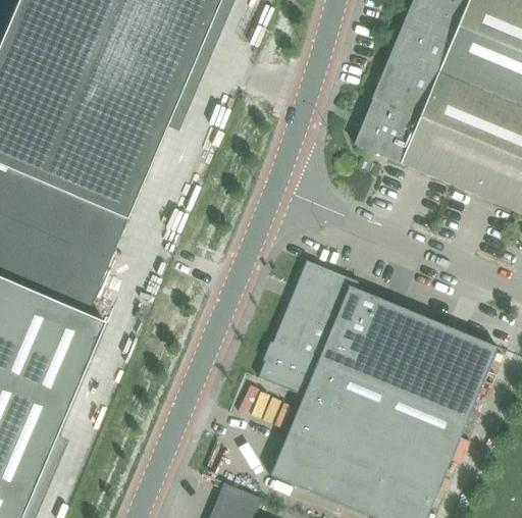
[(0,275),(87,313),(111,254),(219,0),(17,0),(0,42),(0,275)]
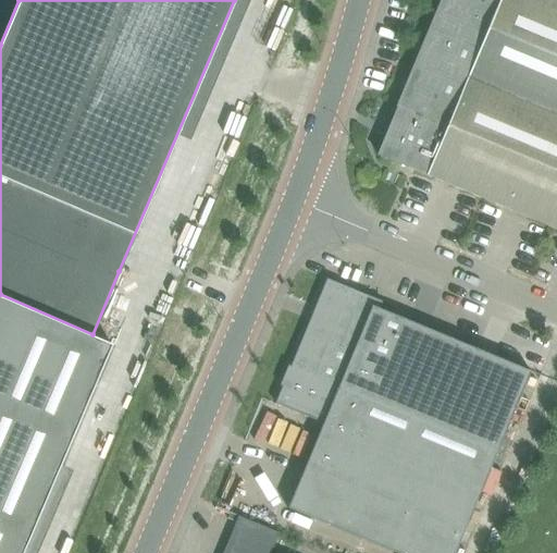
[(438,0),(396,103),(398,105),(386,132),(378,154),(556,229),(556,0),(438,0)]
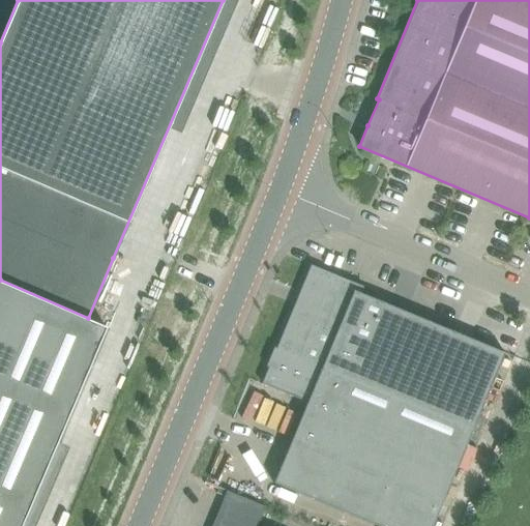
[(472,339),(470,338),(452,330),(408,312),(390,304),(363,293),(366,286),(350,279),(314,263),(307,279),(303,289),(301,293),(297,301),(278,346),(276,345),(268,363),(270,364),(264,380),(308,400),(275,480),(383,525),(434,525),(506,353),(472,339)]
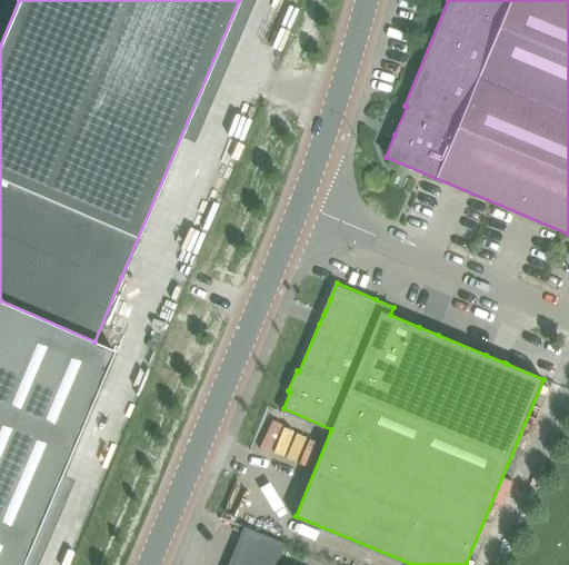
[(0,300),(0,564),(22,564),(115,350),(95,342),(0,300)]
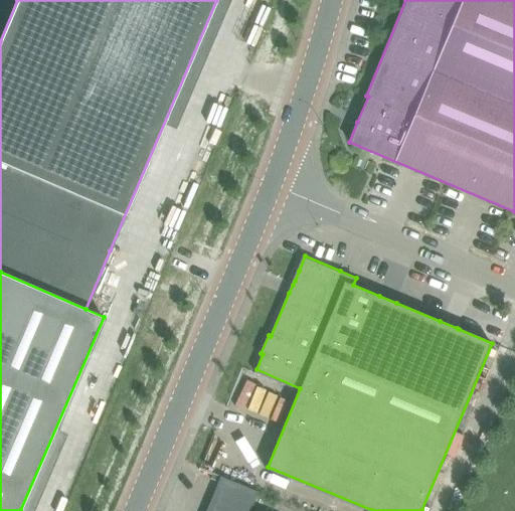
[(250,510),(260,491),(222,475),(206,510),(250,510)]
